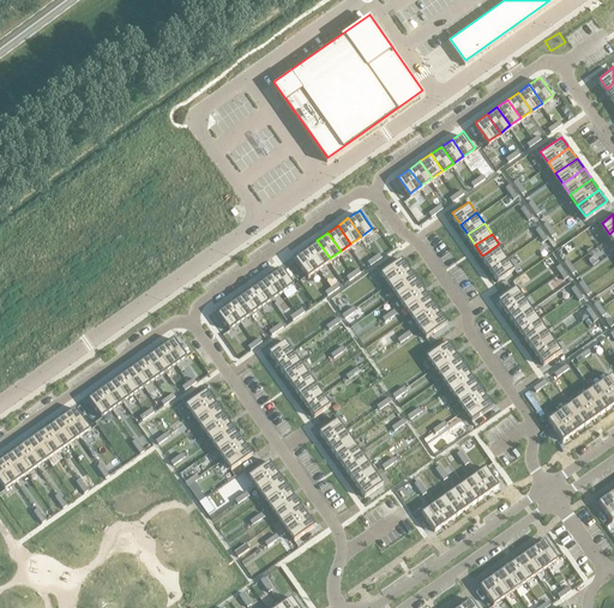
[(319,266),(330,258),(317,240),(306,247),(319,266)]
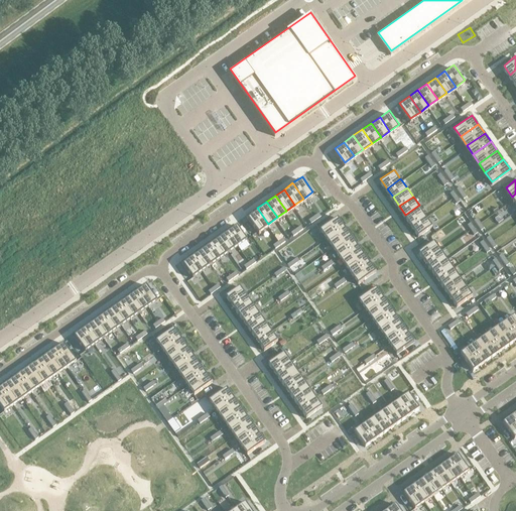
[(419,205),(405,215),(412,224),(425,214),(419,205)]
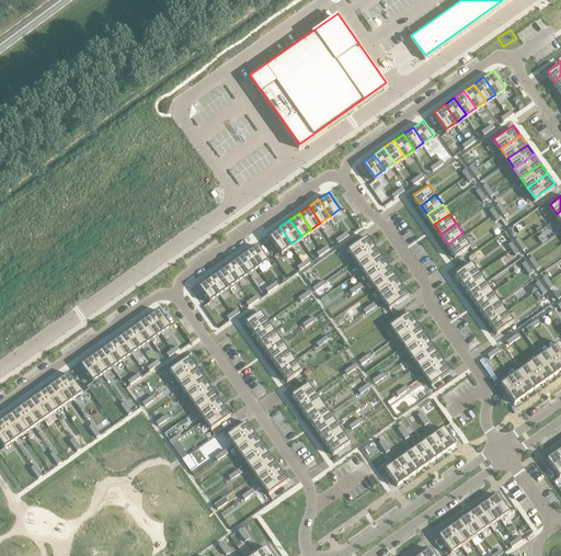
[(270,234),(282,250),(292,244),(279,226),(270,234)]
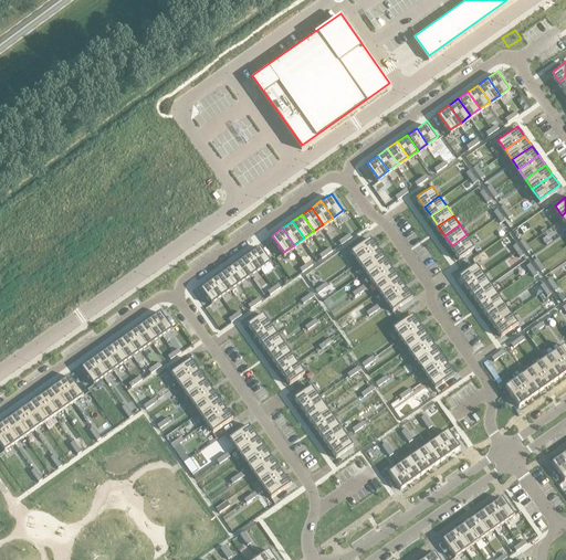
[(370,234),(350,249),(358,259),(377,244),(370,234)]
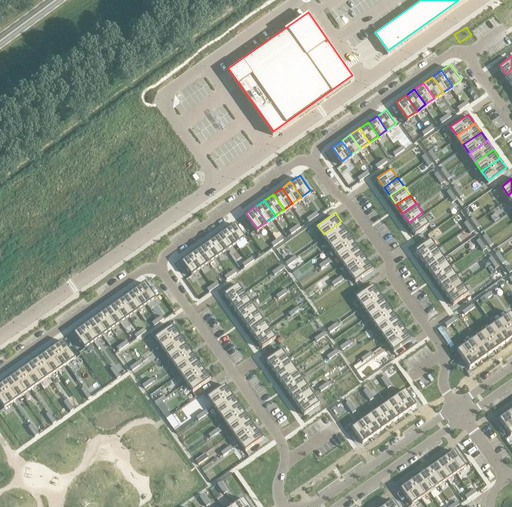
[(422,212),(409,222),(415,231),(429,221),(422,212)]
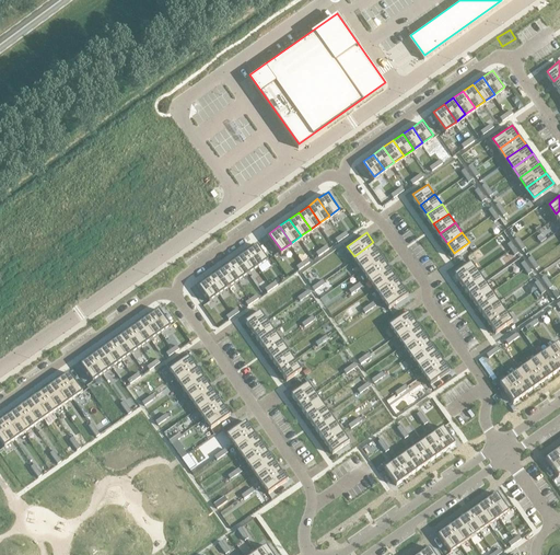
[(247,249),(258,264),(268,256),(257,241),(247,249)]
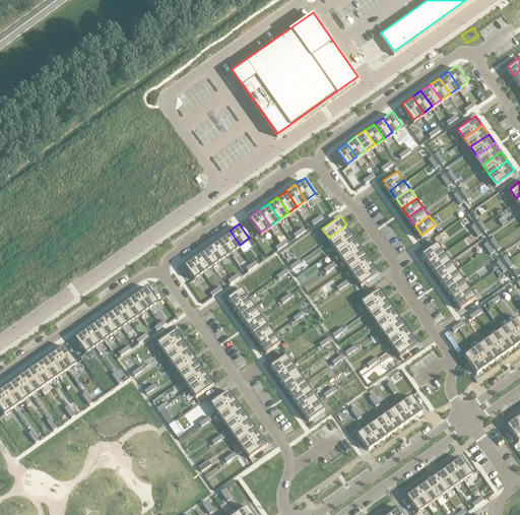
[(346,224),(329,238),(335,247),(353,234),(346,224)]
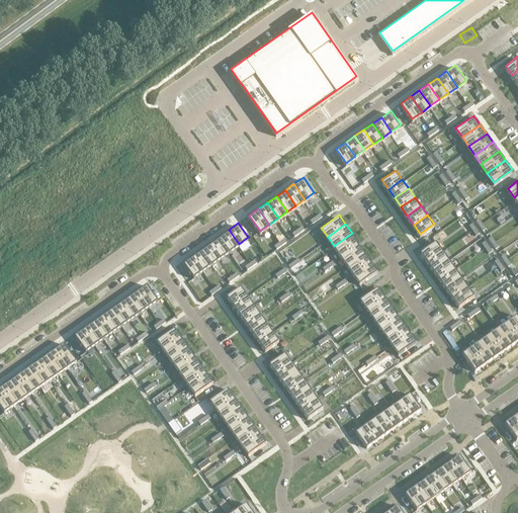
[(230,250),(239,244),(229,230),(220,236),(230,250)]
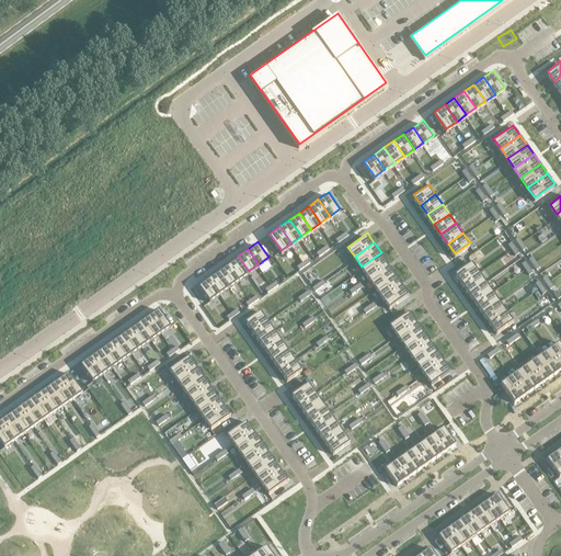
[(381,252),(362,267),(368,275),(388,262),(381,252)]
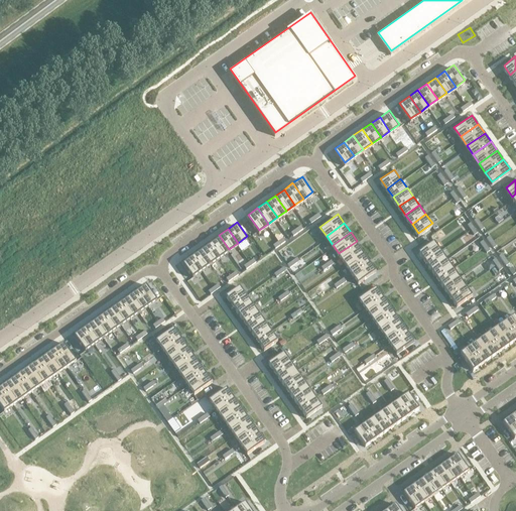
[(220,255),(229,249),(219,235),(210,241),(220,255)]
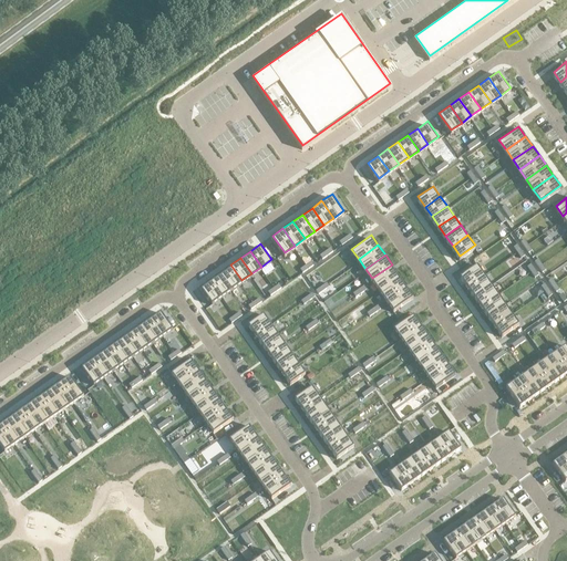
[(477,261),(460,273),(467,283),(484,271),(477,261)]
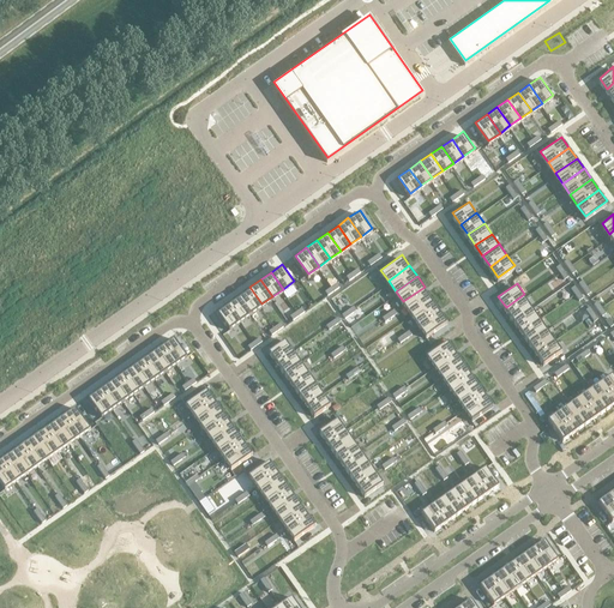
[(251,311),(262,304),(250,287),(240,294),(251,311)]
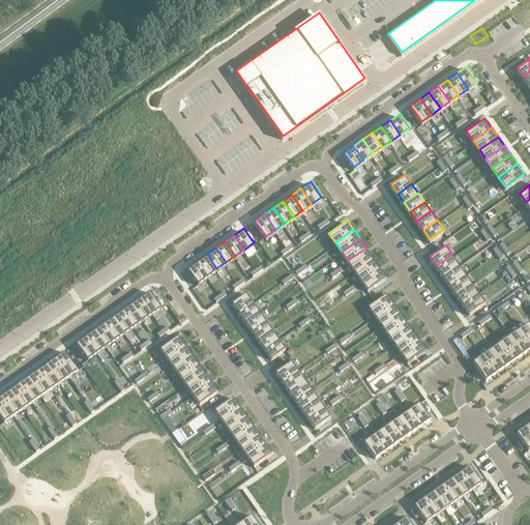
[(366,248),(348,260),(354,269),(373,257),(366,248)]
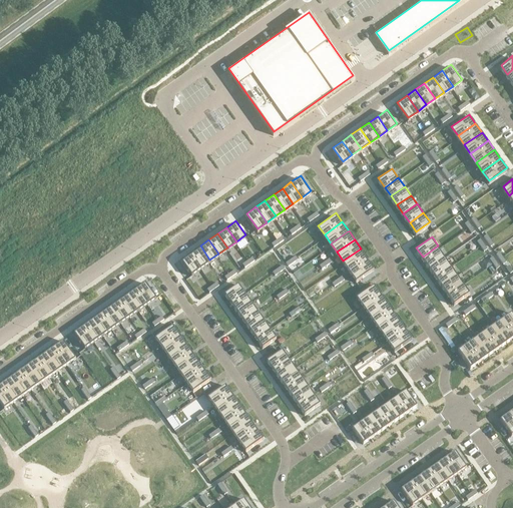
[(200,266),(209,260),(200,245),(191,252),(200,266)]
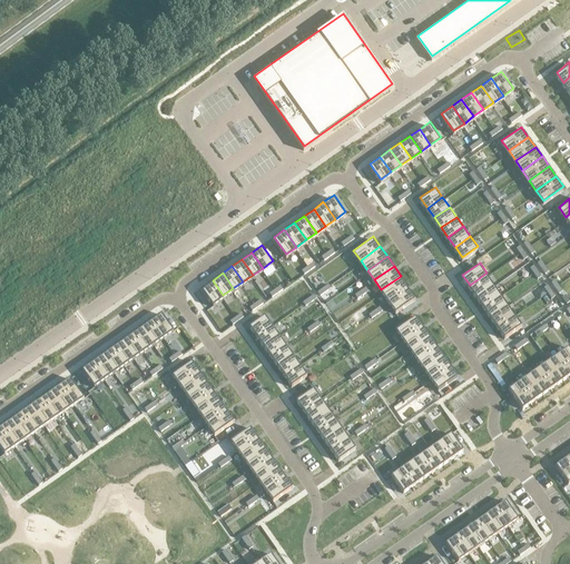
[(487,273),(470,285),(477,295),(493,283),(487,273)]
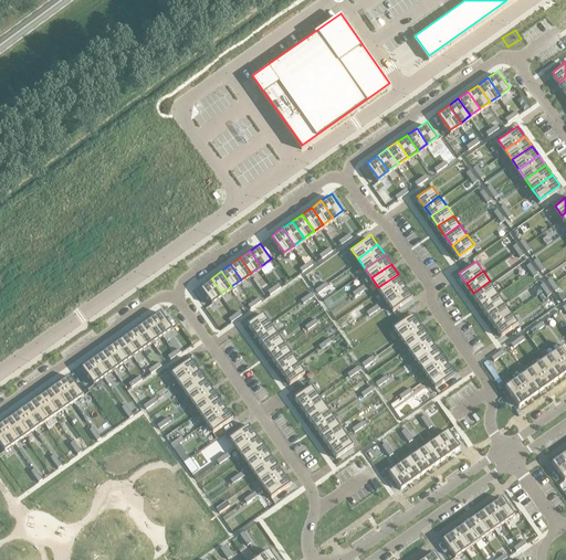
[(398,274),(378,287),(386,297),(405,284),(398,274)]
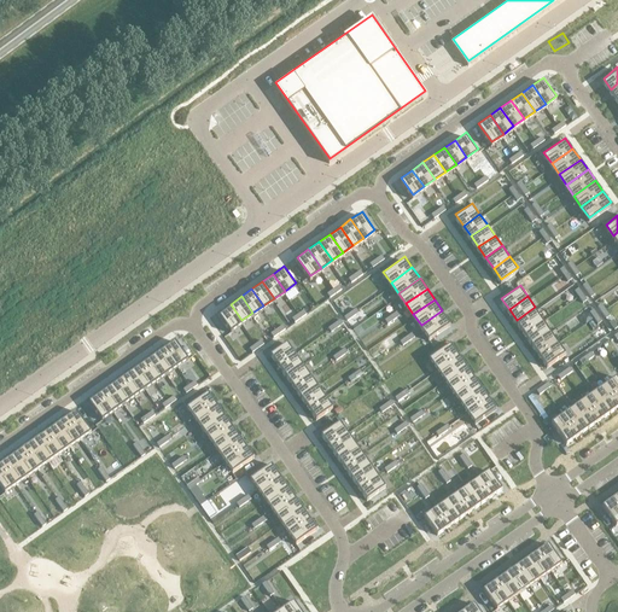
[(220,312),(231,328),(242,320),(231,304),(220,312)]
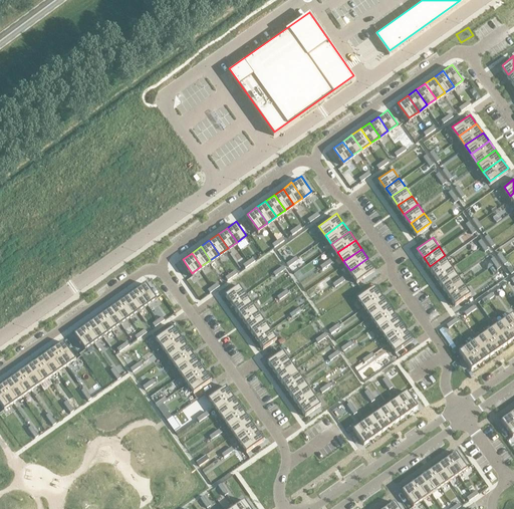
[(445,255),(430,266),(436,275),(452,264),(445,255)]
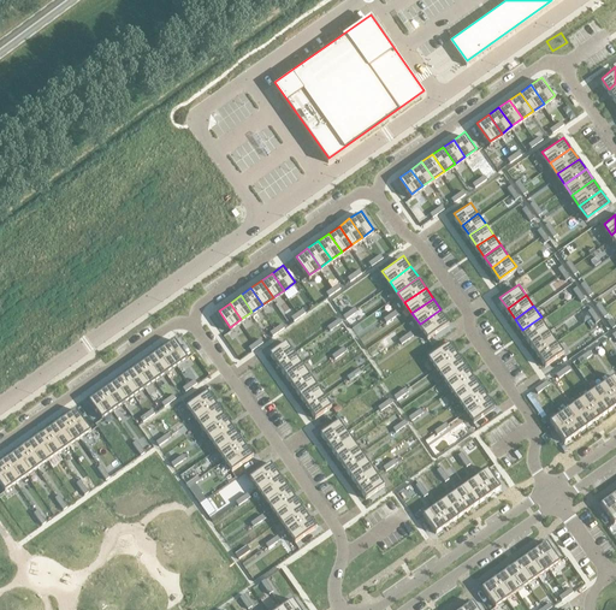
[(440,309),(420,324),(427,335),(449,320),(440,309)]
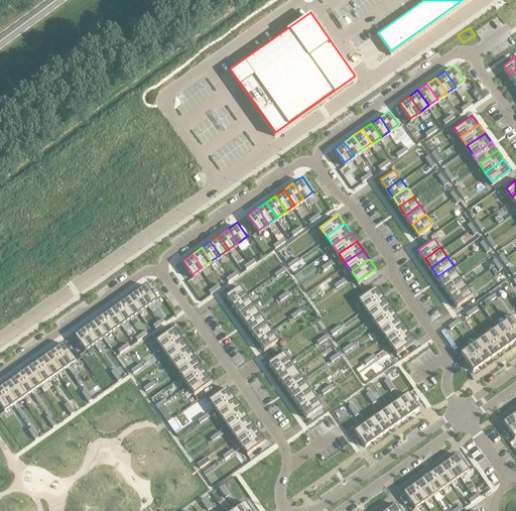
[(454,265),(437,276),(443,285),(460,274),(454,265)]
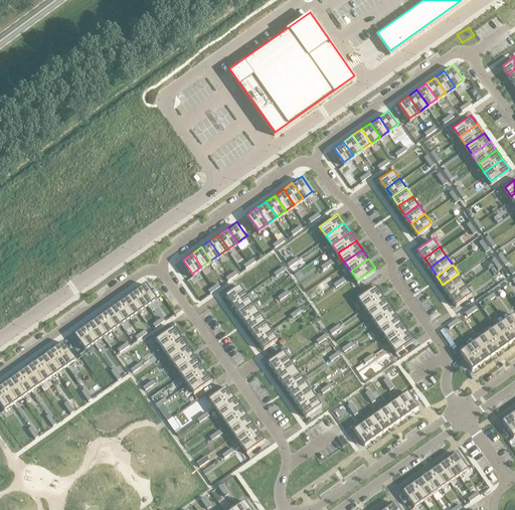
[(459,274),(443,285),(450,293),(465,283),(459,274)]
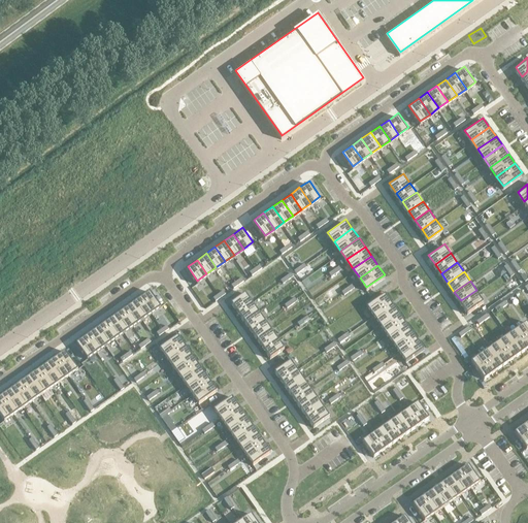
[(140,294),(152,311),(161,303),(150,288),(140,294)]
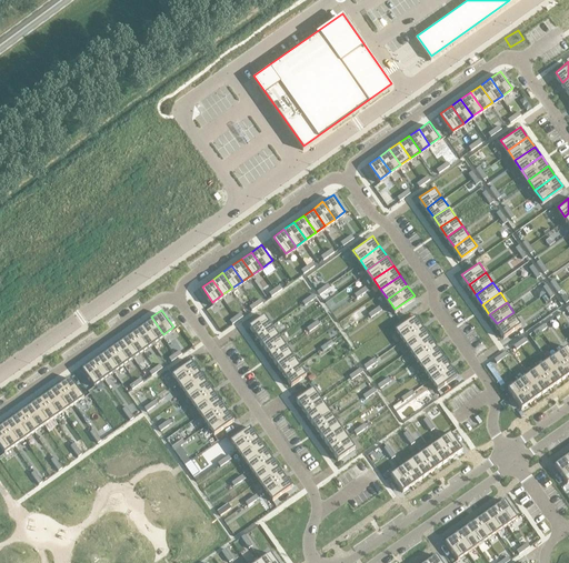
[(265,311),(249,322),(257,332),(271,322),(265,311)]
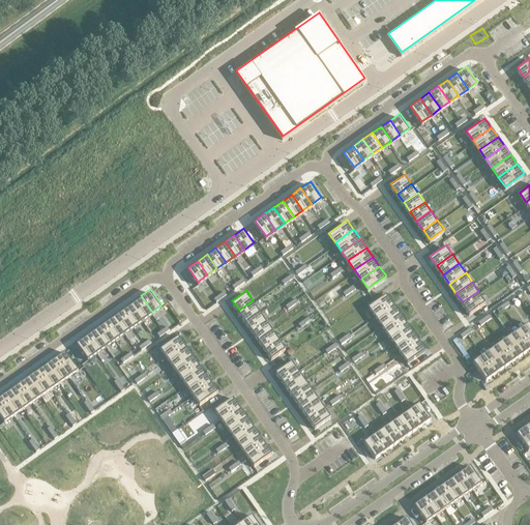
[(386,291),(367,304),(375,314),(393,301),(386,291)]
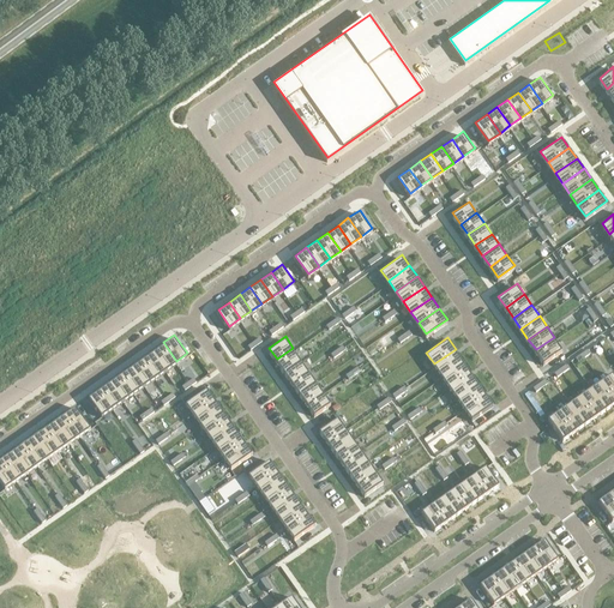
[(554,337),(536,349),(543,361),(563,348),(554,337)]
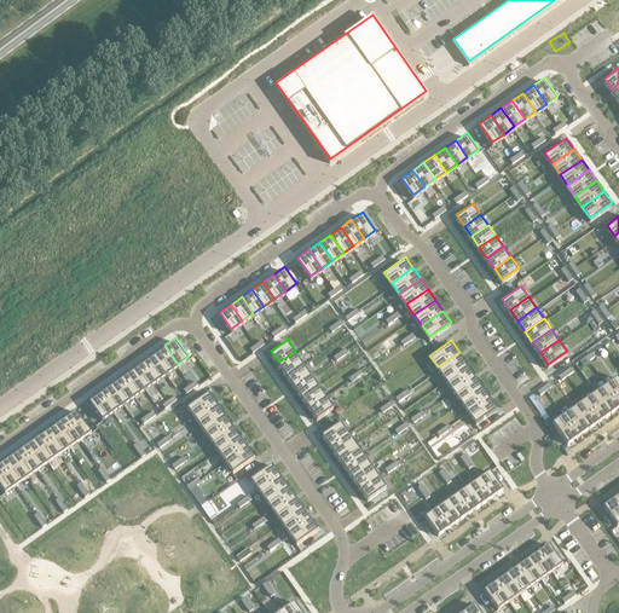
[(154,353),(167,371),(178,364),(165,345),(154,353)]
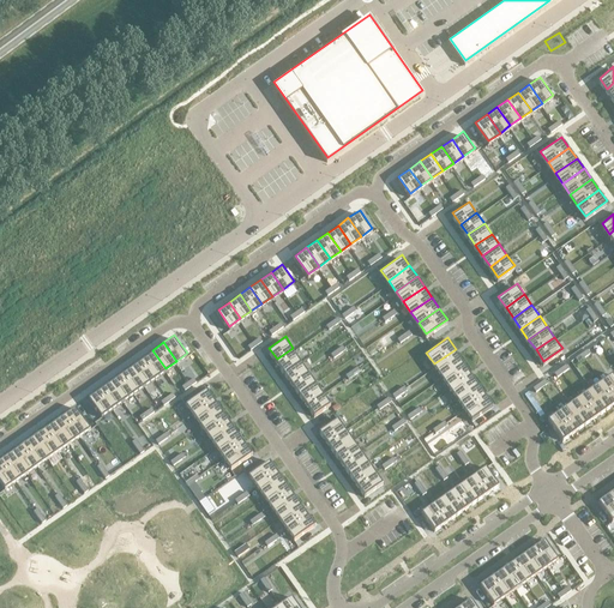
[(293,348),(277,359),(284,369),(301,357),(293,348)]
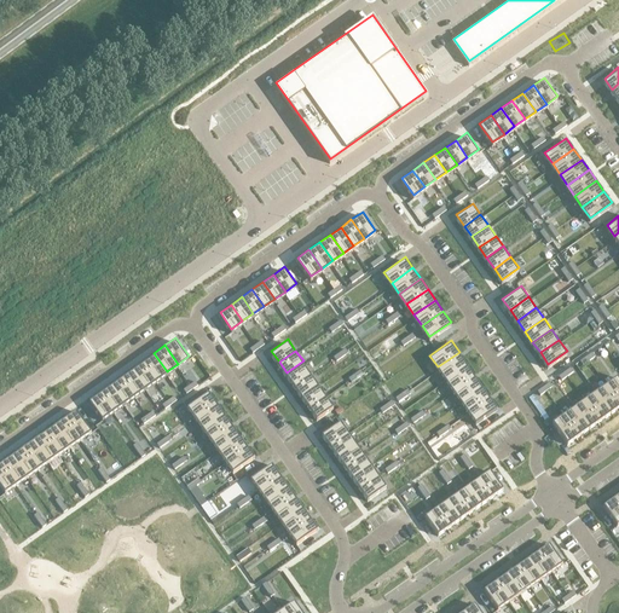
[(460,352),(438,366),(445,377),(467,362),(460,352)]
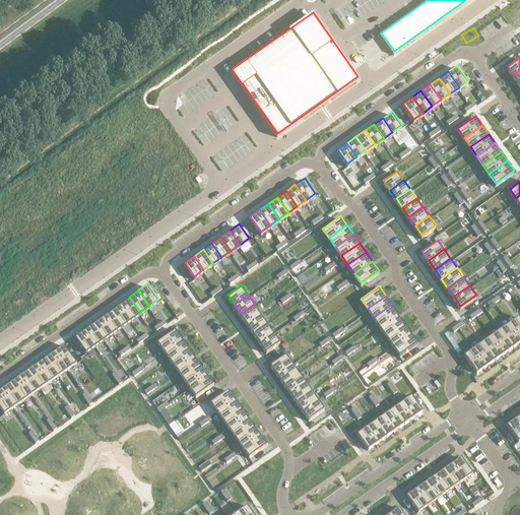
[(120,303),(131,318),(140,312),(129,297),(120,303)]
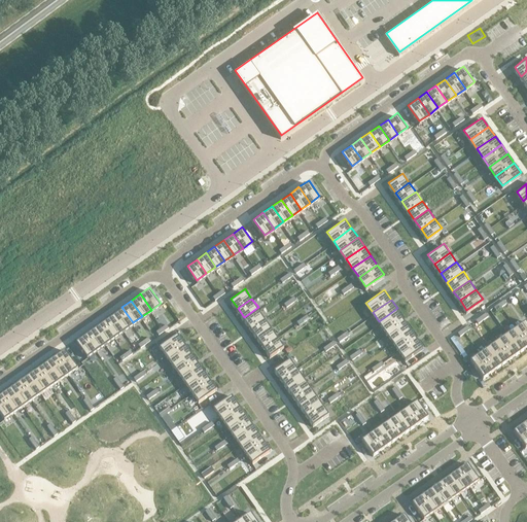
[(112,313),(124,328),(133,322),(121,307),(112,313)]
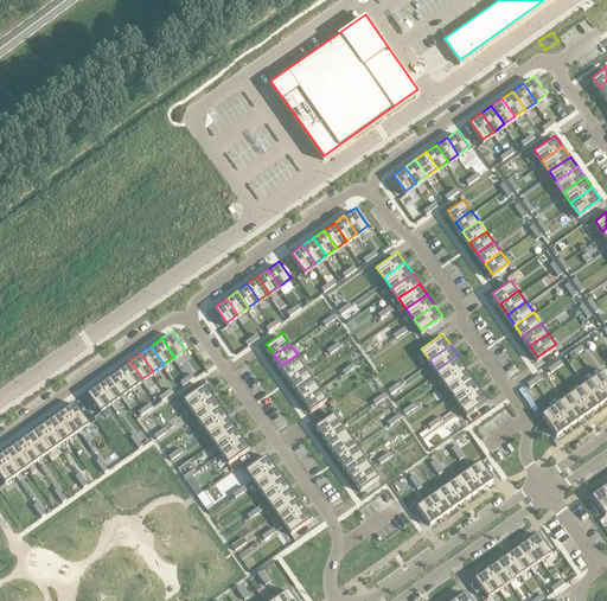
[(298,353),(281,365),(288,376),(305,364),(298,353)]
